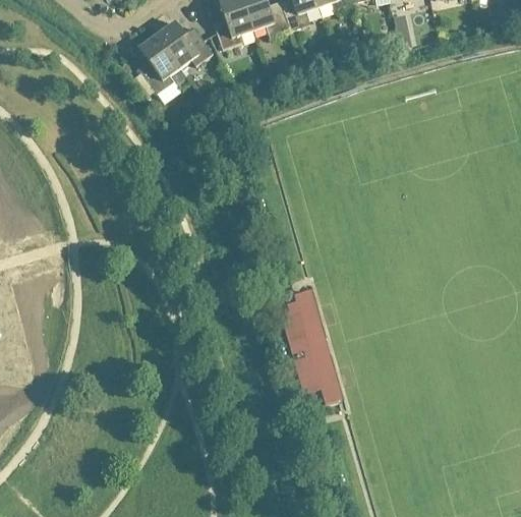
[(252,30),(241,0),(218,0),(225,20),(214,24),(222,49),(242,42),(240,35),(252,30)]
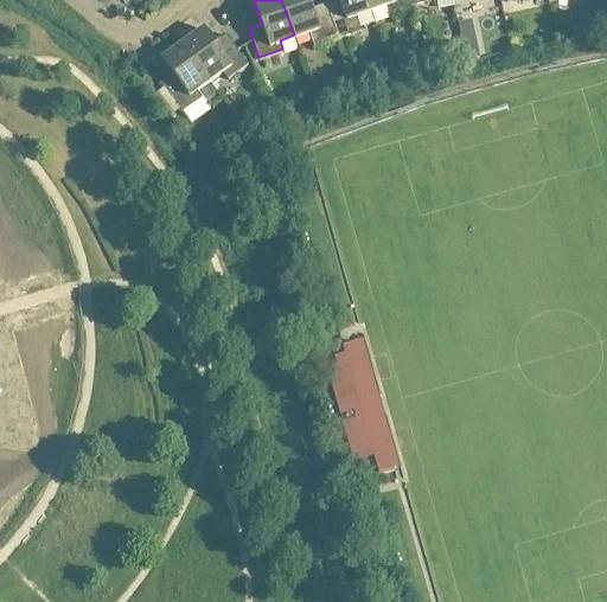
[(338,36),(325,1),(312,6),(310,0),(281,0),(294,34),(310,30),(314,44),(338,36)]
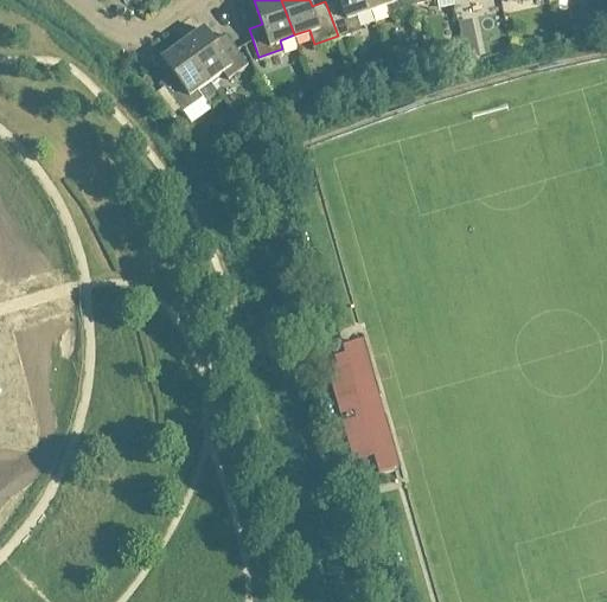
[(371,7),(368,0),(328,0),(325,1),(338,36),(360,27),(356,13),(371,7)]
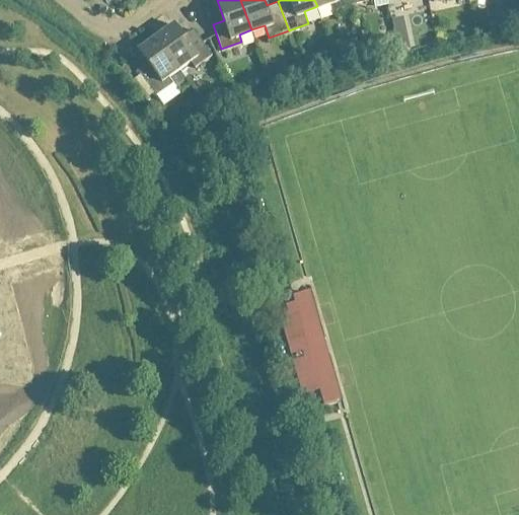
[(353,2),(352,0),(314,0),(317,6),(329,2),(332,9),(353,2)]
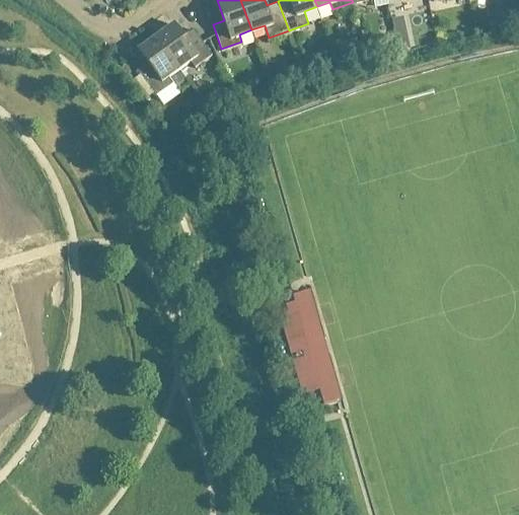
[(195,10),(202,27),(211,24),(204,7),(195,10)]
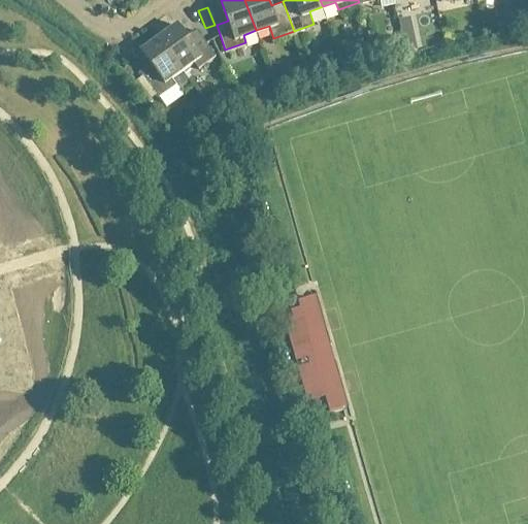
[(523,7),(514,9),(514,11),(516,20),(525,18),(523,9),(523,7)]
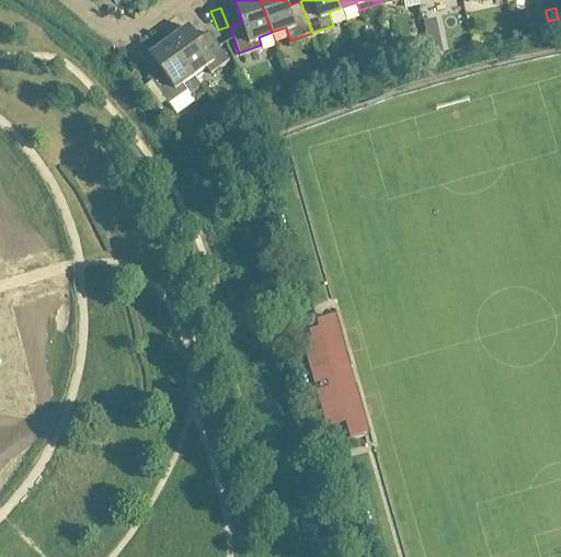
[(229,56),(213,34),(202,42),(189,23),(169,38),(194,72),(206,64),(210,70),(229,56)]
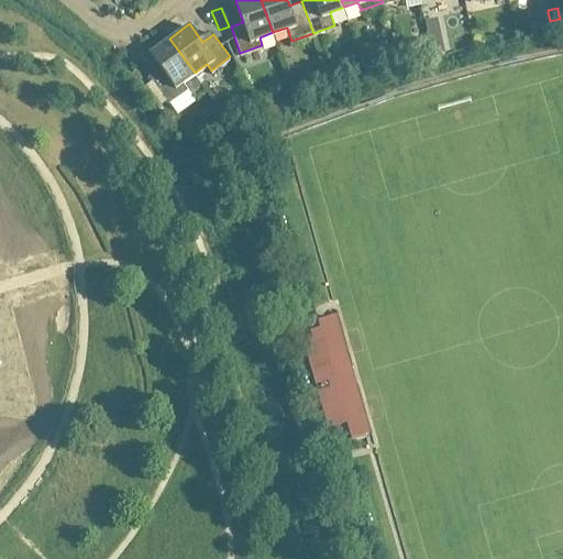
[(195,73),(169,39),(150,53),(163,70),(144,85),(161,107),(187,87),(189,90),(201,81),(195,73)]
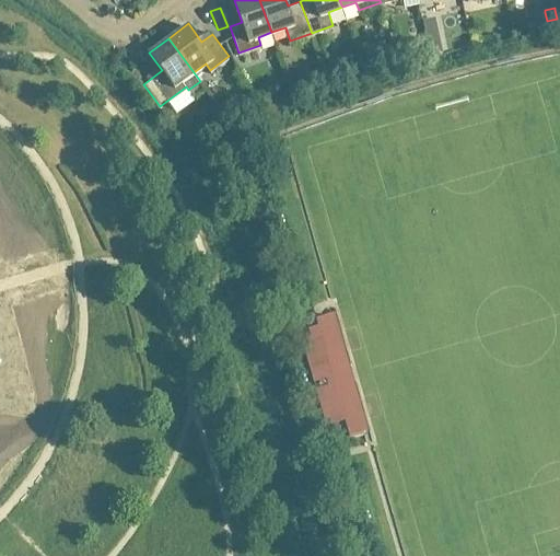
[(370,430),(336,311),(316,316),(318,324),(307,327),(311,336),(302,338),(331,441),(370,430)]
